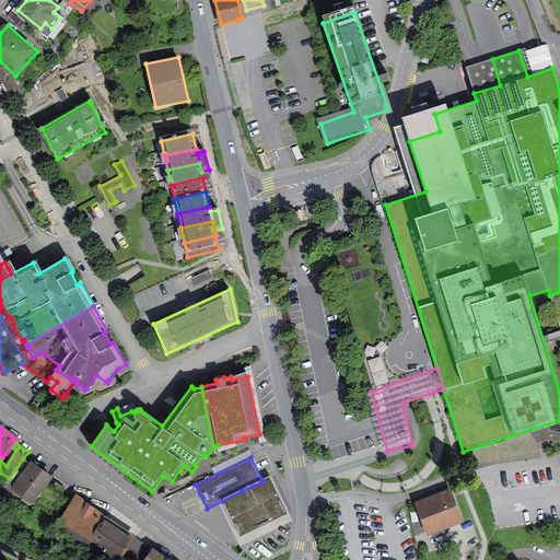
[(23,458),(15,469),(23,476),(32,464),(23,458)]
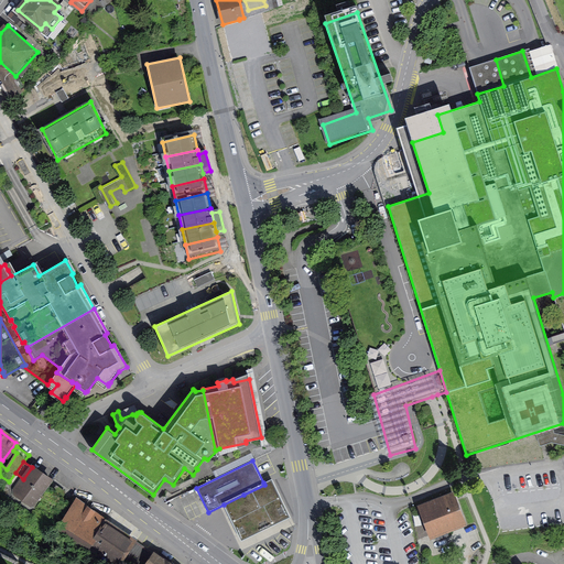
[(23,479),(12,495),(33,509),(52,481),(32,467),(23,479)]
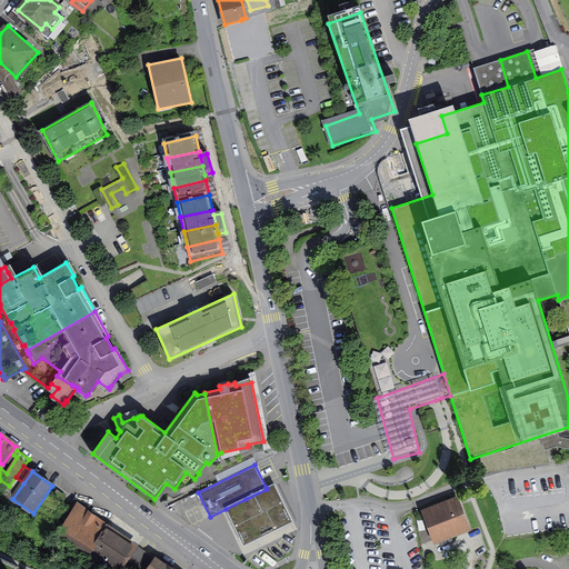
[(266,487),(267,489),(246,499),(226,509),(243,546),(292,521),(275,482),(266,487)]
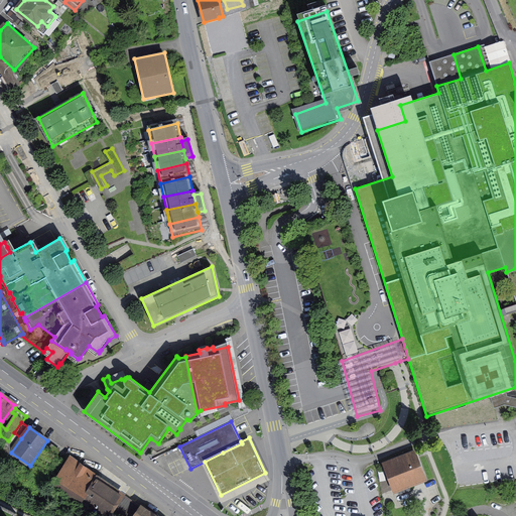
[(45,454),(51,459),(54,455),(48,450),(45,454)]
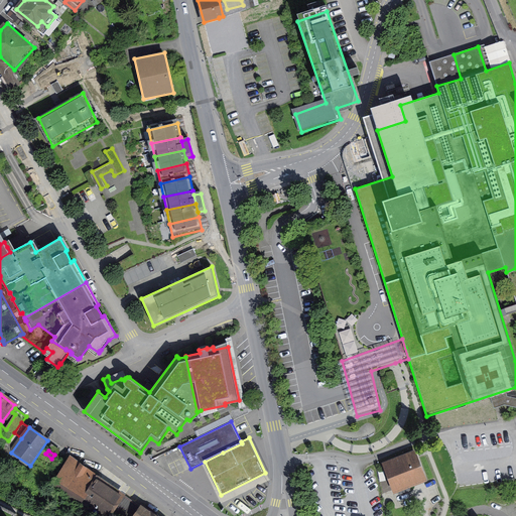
[(412,454),(387,464),(396,489),(398,488),(400,494),(410,490),(408,484),(422,479),(412,454)]
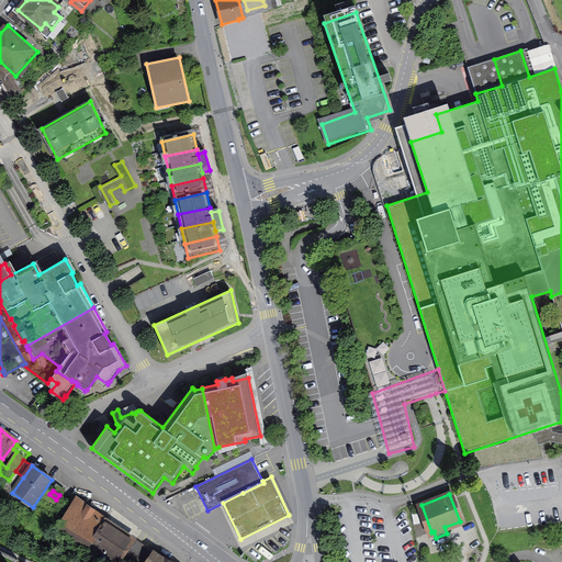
[(75,501),(52,536),(82,557),(90,544),(89,543),(104,519),(75,501)]
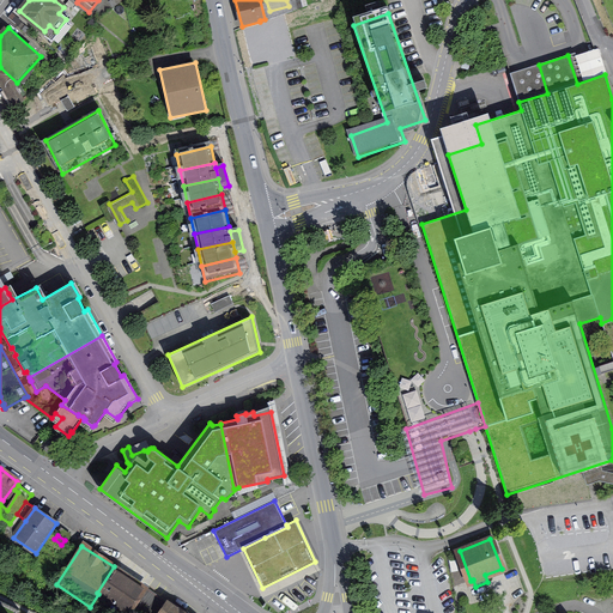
[(144,587),(114,566),(97,593),(98,594),(90,607),(89,608),(96,612),(105,598),(127,612),(144,587)]
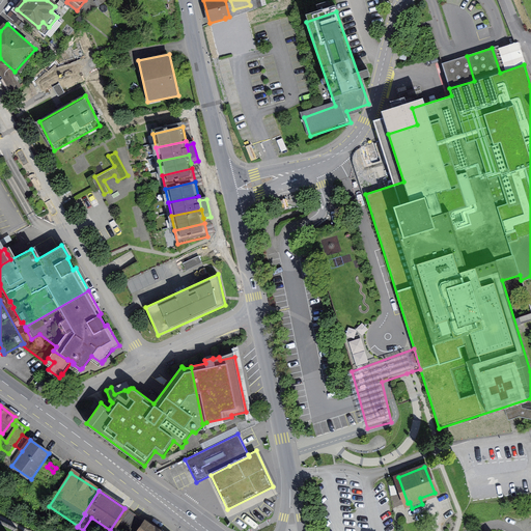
[(127,511),(113,530),(158,530),(145,522),(144,523),(127,511)]
